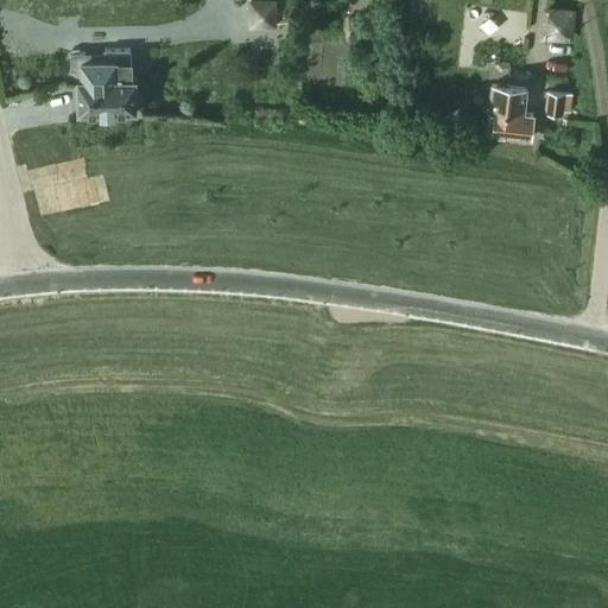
[(539,38),(572,43),(576,10),(543,6),(539,38)]
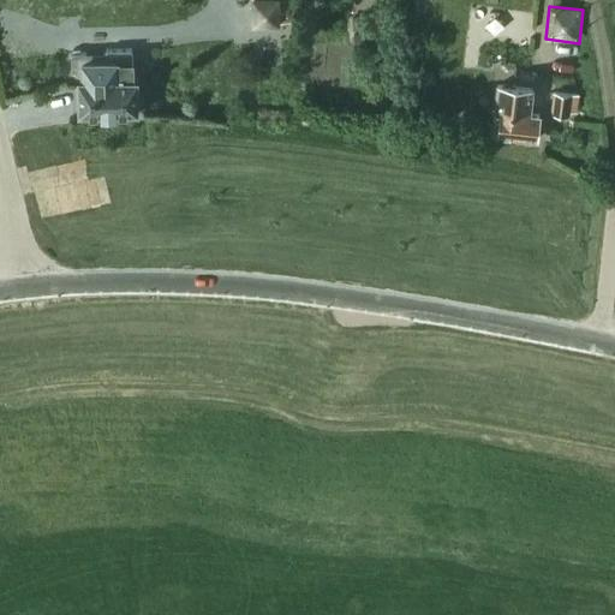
[(132,53),(71,54),(72,88),(78,87),(79,117),(102,115),(102,117),(115,115),(138,114),(137,81),(133,81),(132,53)]
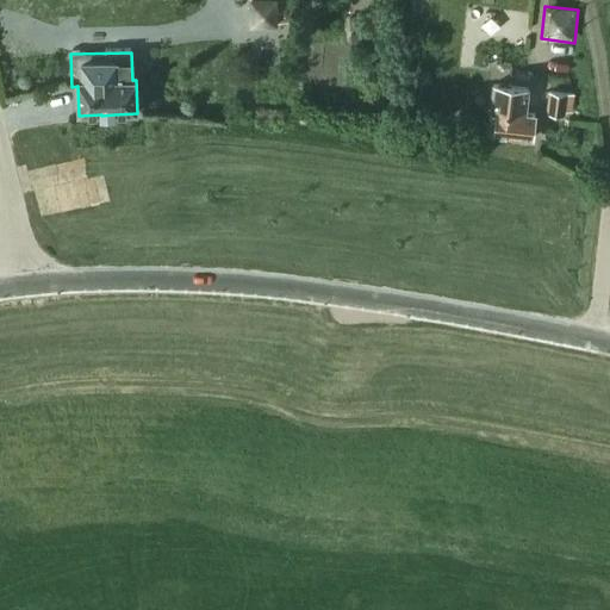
[(490,112),(497,112),(495,136),(531,139),(534,114),(524,114),(526,104),(528,104),(528,97),(527,95),(527,89),(493,86),(490,112)]
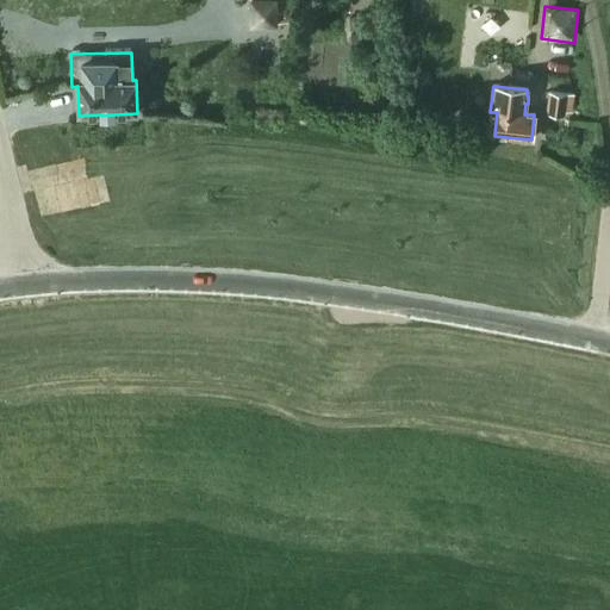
[(549,91),(547,113),(565,116),(566,111),(573,112),(576,94),(549,91)]
